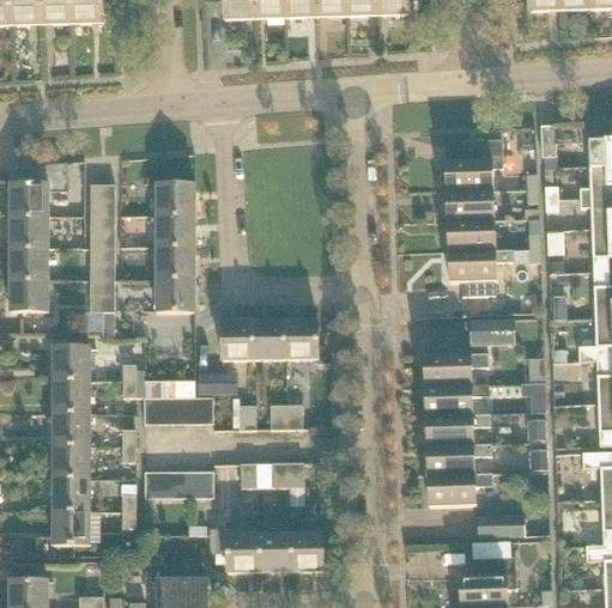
[(0,24),(10,24),(8,0),(0,0),(0,24)]
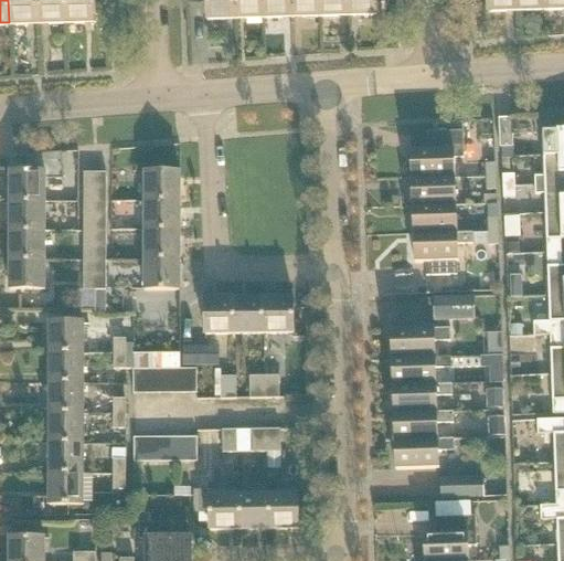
[(8,0),(9,22),(38,21),(36,0),(8,0)]
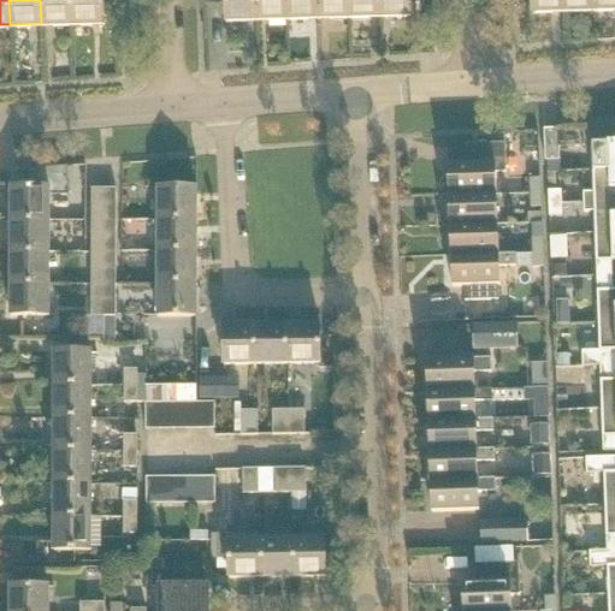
[(40,0),(41,23),(71,23),(70,0),(40,0)]
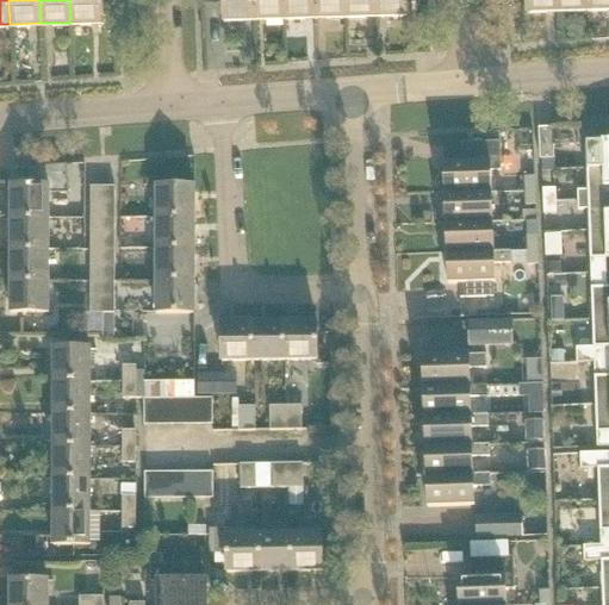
[(69,0),(70,23),(101,22),(100,0),(69,0)]
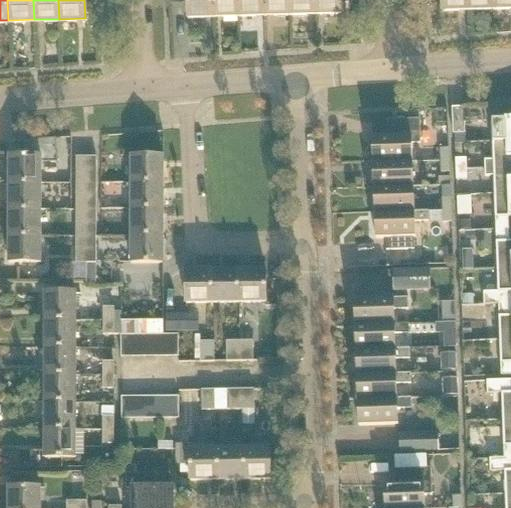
[(185,0),(186,15),(211,15),(210,0),(185,0)]
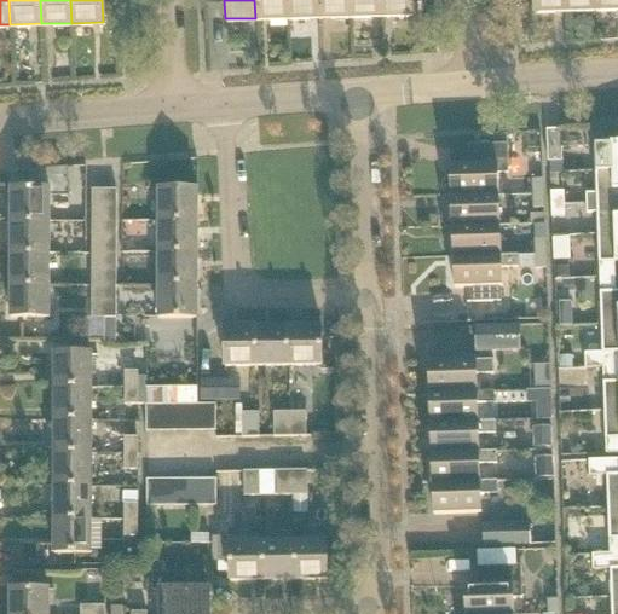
[(254,0),(255,18),(287,17),(286,0),(254,0)]
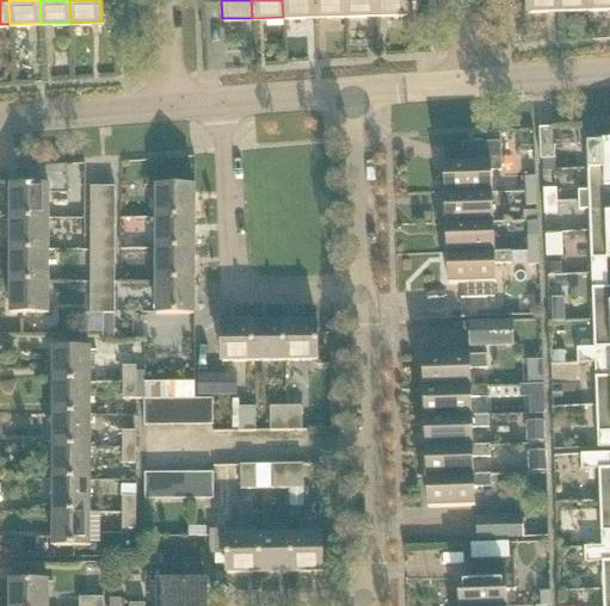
[(282,0),(283,17),(314,16),(313,0),(282,0)]
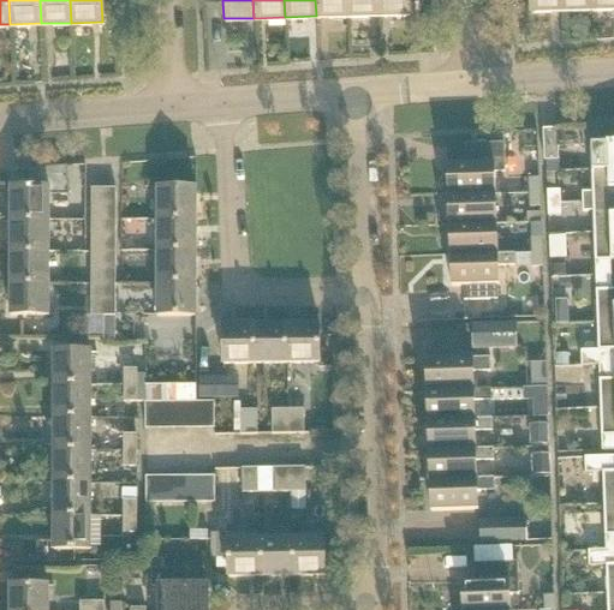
[(315,0),(316,16),(346,16),(345,0),(315,0)]
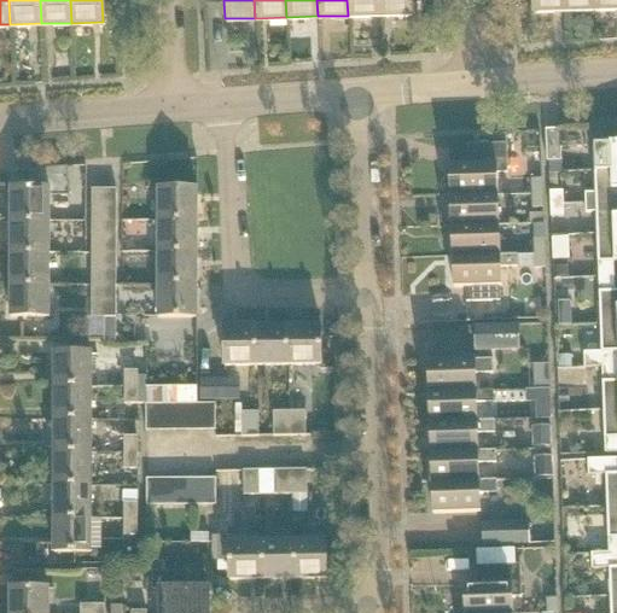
[(347,0),(348,16),(379,15),(378,0),(347,0)]
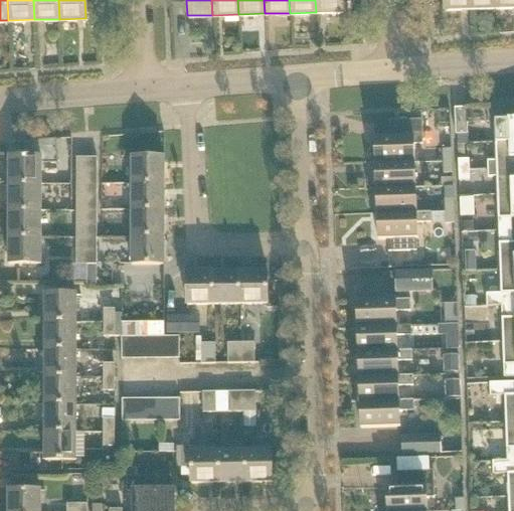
[(315,0),(316,12),(341,12),(341,0),(315,0)]
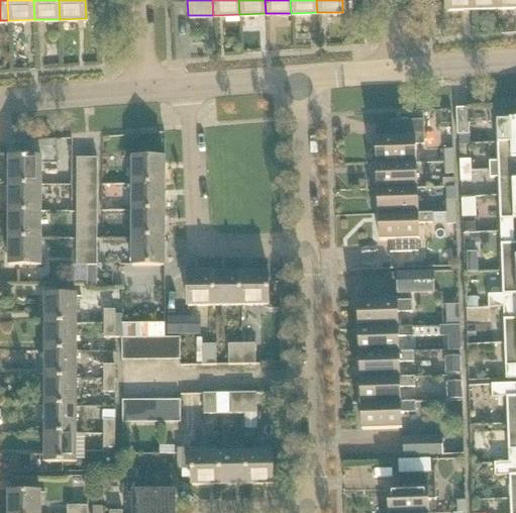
[(442,0),(443,8),(470,7),(469,0),(442,0)]
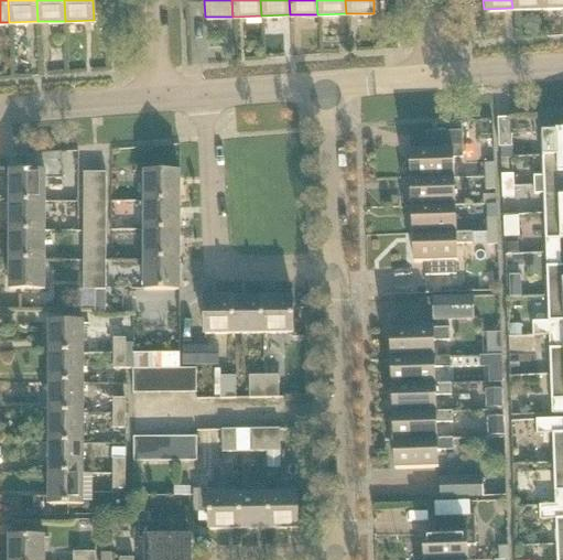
[(497,115),(498,144),(511,143),(510,115),(497,115)]
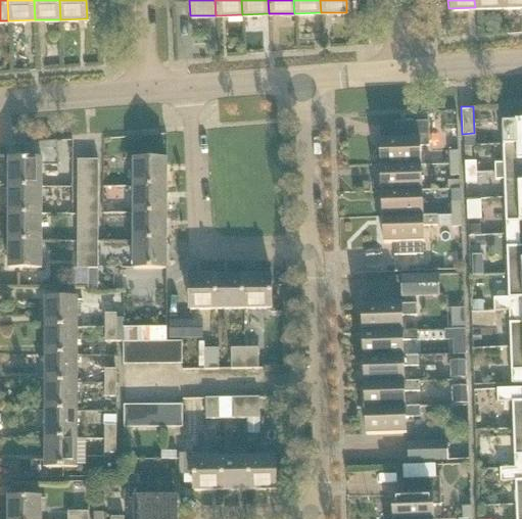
[(521,116),(501,118),(502,142),(521,141),(521,116)]
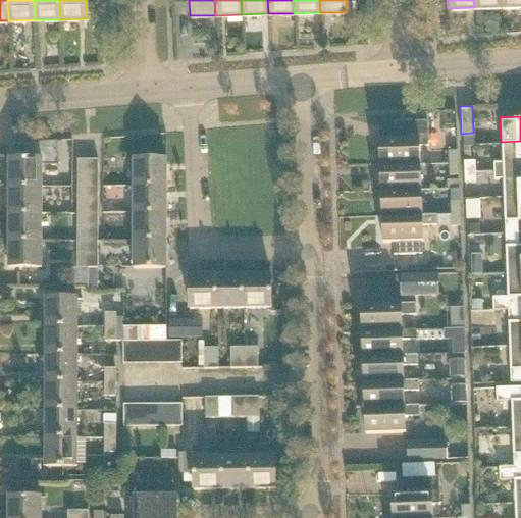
[(395,118),(395,135),(379,135),(380,163),(419,162),(419,142),(427,141),(427,117),(395,118)]
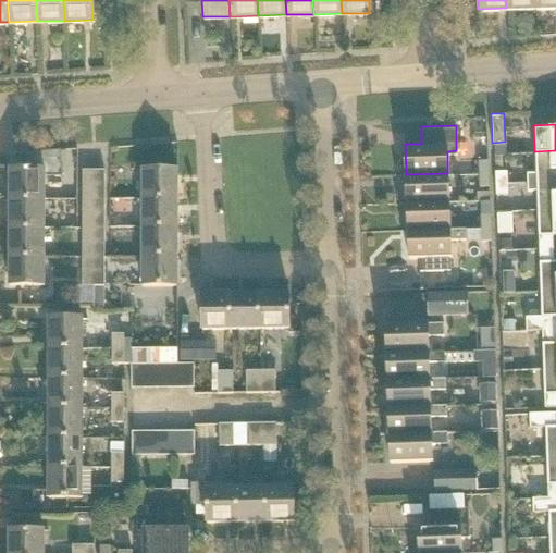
[(526,171),(527,180),(555,179),(555,150),(534,151),(535,171),(526,171)]
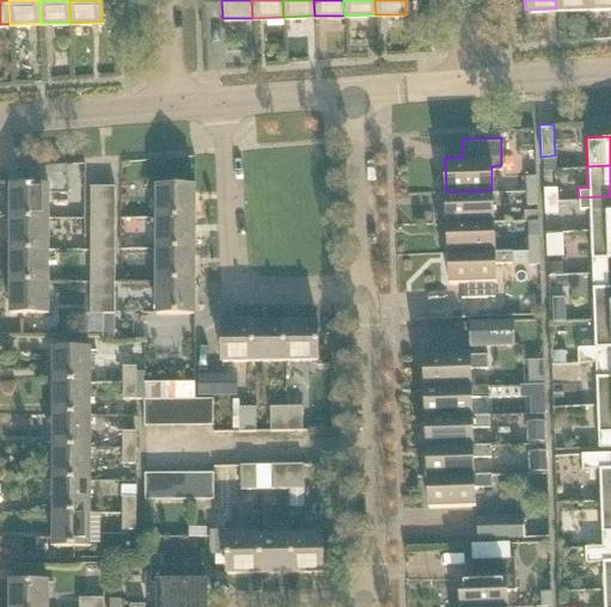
[(526,189),(536,189),(536,172),(525,172),(526,189)]
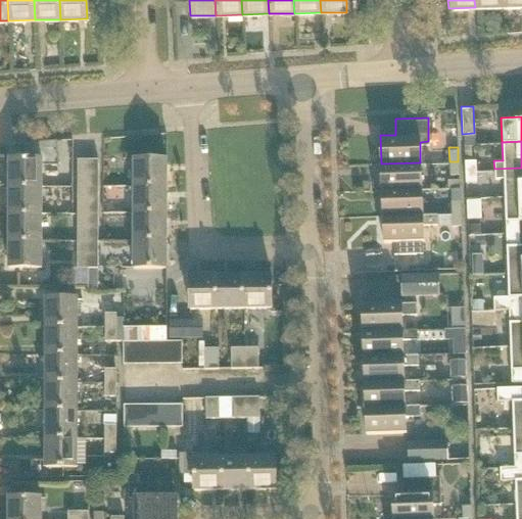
[(8,156),(8,183),(41,184),(42,156),(8,156)]
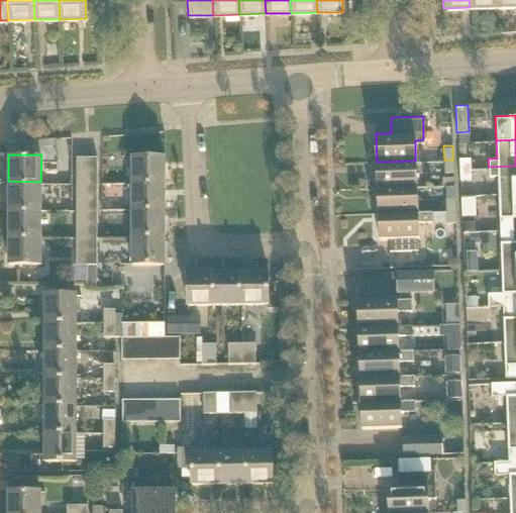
[(132,155),(131,182),(165,182),(165,156),(132,155)]
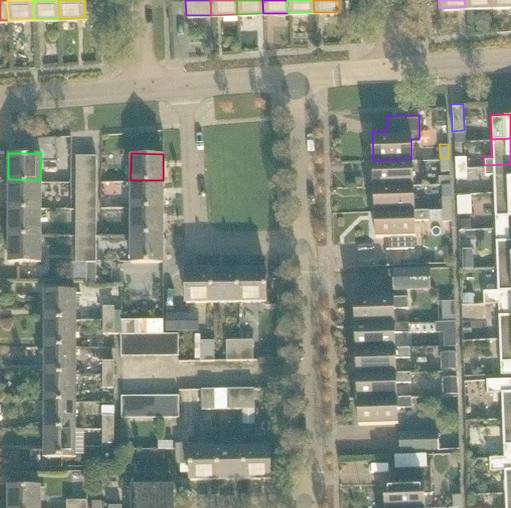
[(75,154),(75,167),(95,167),(95,154),(75,154)]
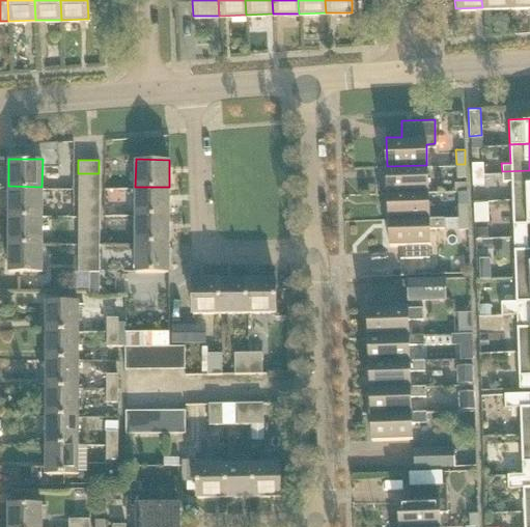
[(471,161),(472,173),(483,172),(482,161),(471,161)]
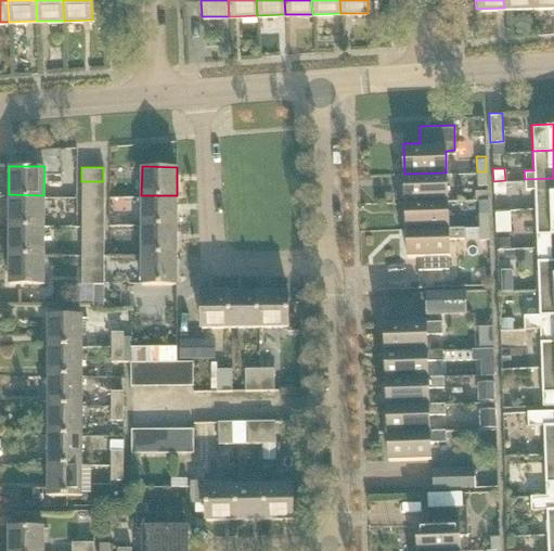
[(486,182),(486,171),(477,171),(477,182),(486,182)]
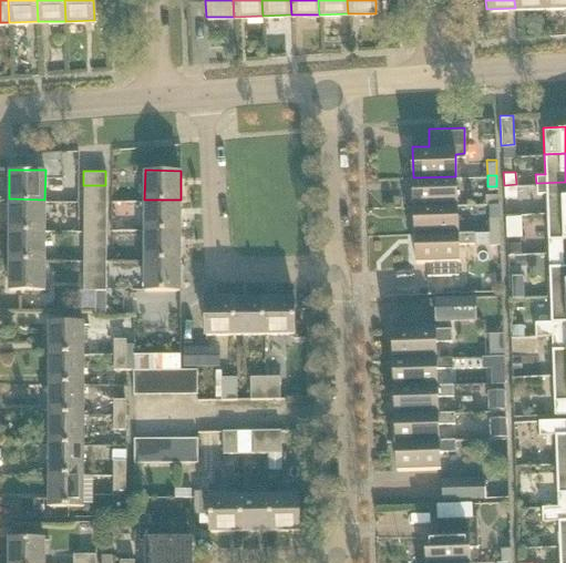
[(414,205),(456,204),(455,176),(413,177),(414,205)]
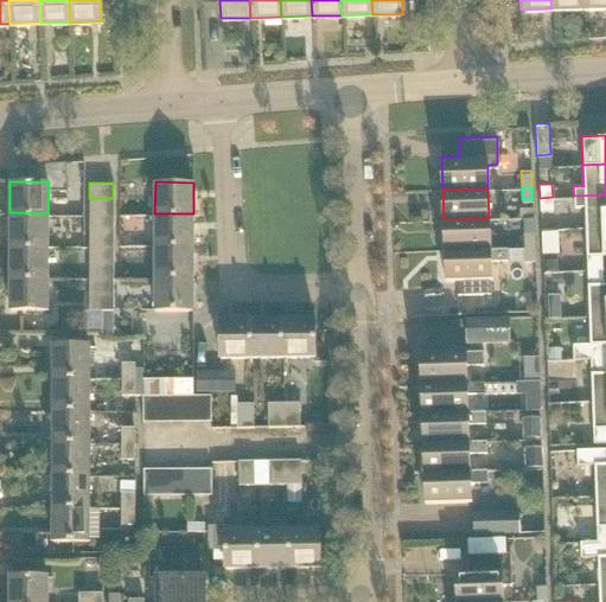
[(585,205),(585,226),(605,225),(605,194),(574,196),(574,205),(585,205)]
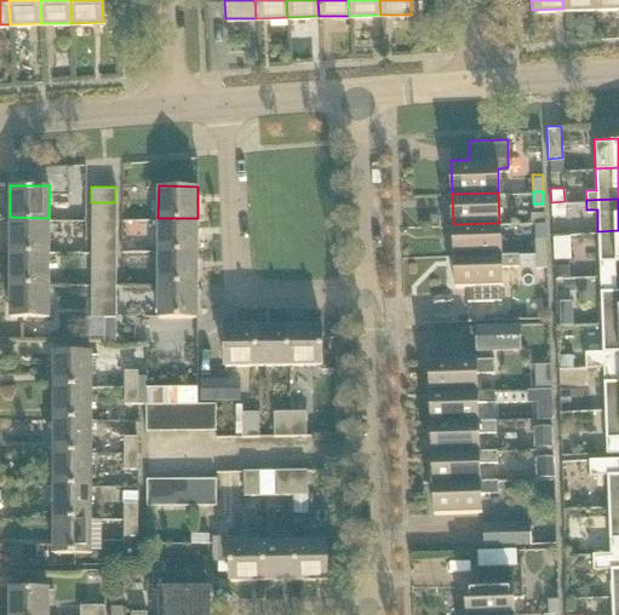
[(565,201),(551,202),(551,216),(565,214),(565,201)]
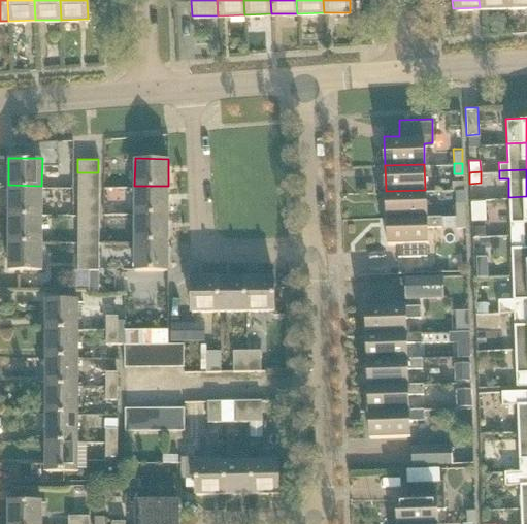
[(77,172),(77,179),(77,186),(98,186),(98,172),(77,172)]
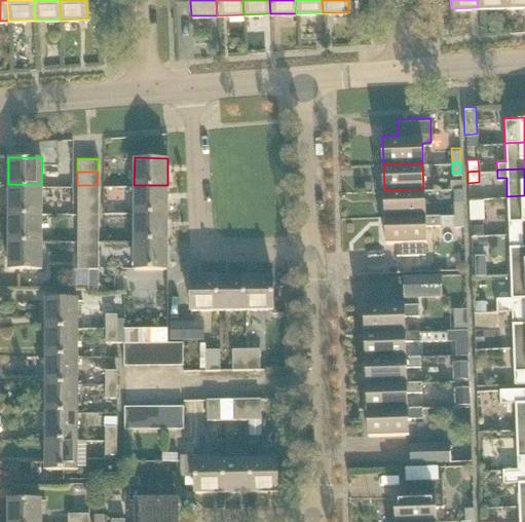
[(461,188),(460,179),(449,180),(449,188),(461,188)]
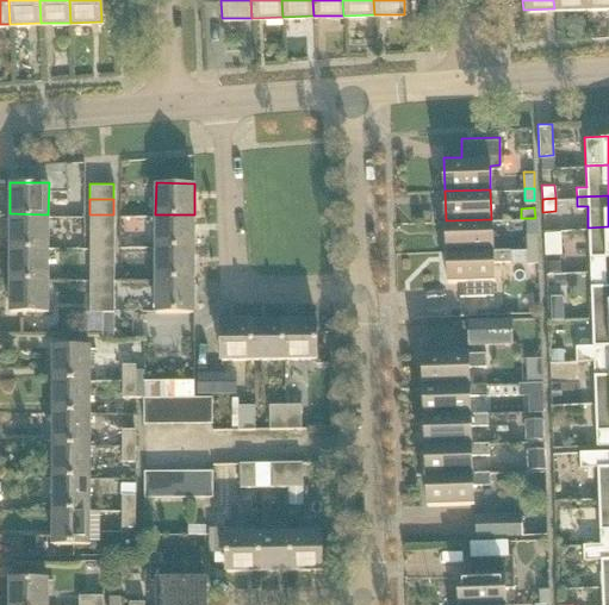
[(10,213),(8,245),(48,245),(48,214),(10,213)]
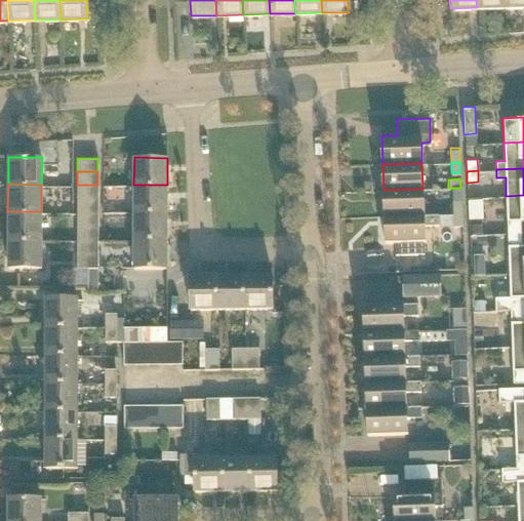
[(77,185),(77,198),(97,198),(97,185),(77,185)]
